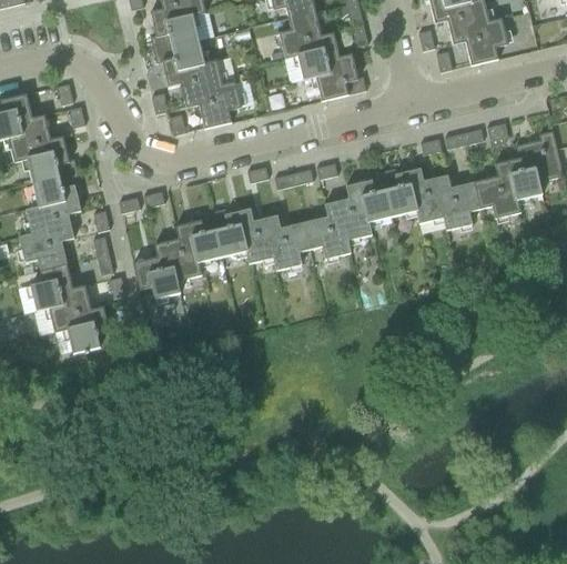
[(129,0),(131,9),(143,7),(141,0),(129,0)]
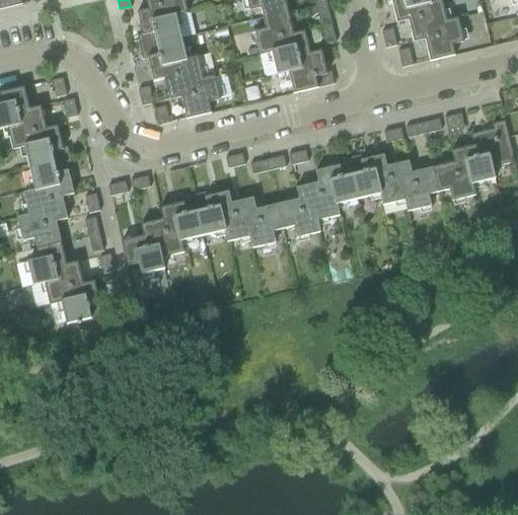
[(147,0),(149,7),(161,4),(164,17),(176,14),(188,11),(185,0),(147,0)]
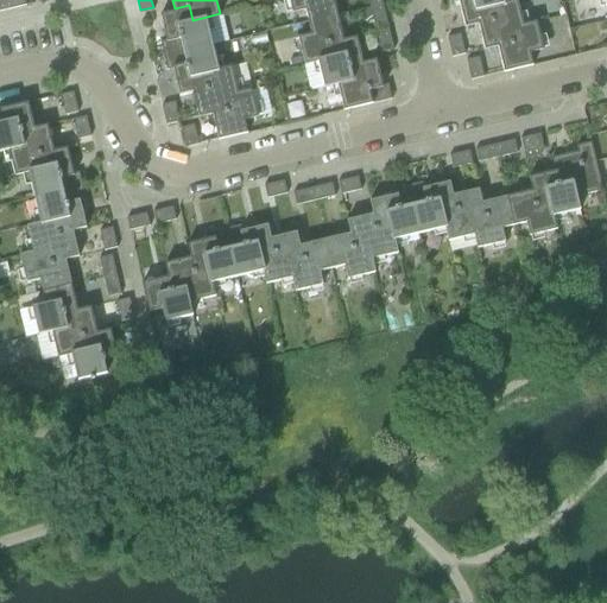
[(307,7),(310,19),(337,12),(334,0),(291,0),(293,10),(307,7)]
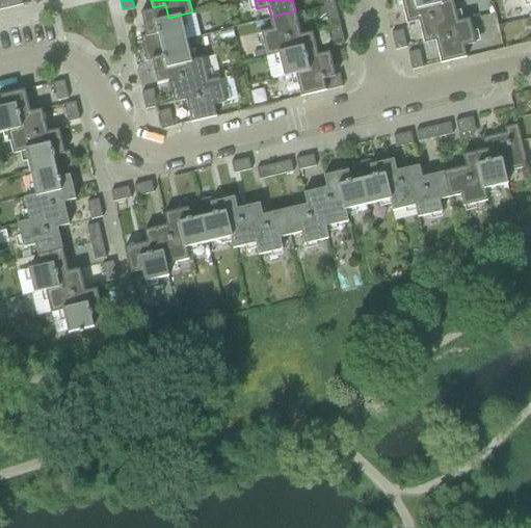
[(407,21),(419,18),(431,15),(428,2),(441,0),(402,0),(407,21)]
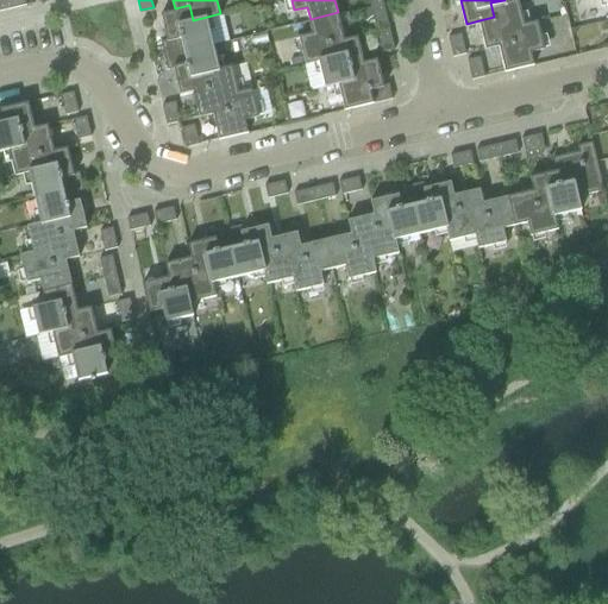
[(486,46),(499,43),(500,43),(514,39),(511,26),(525,23),(520,0),(505,0),(490,2),(494,17),(480,20),(486,46)]
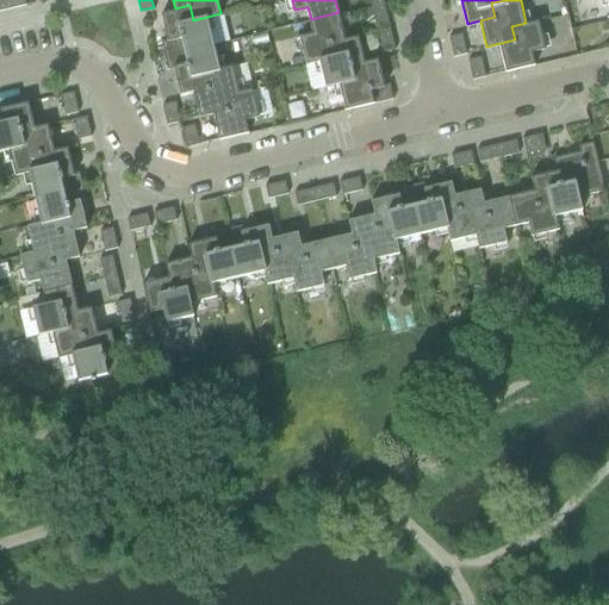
[(385,1),(372,4),(377,24),(389,20),(385,1)]
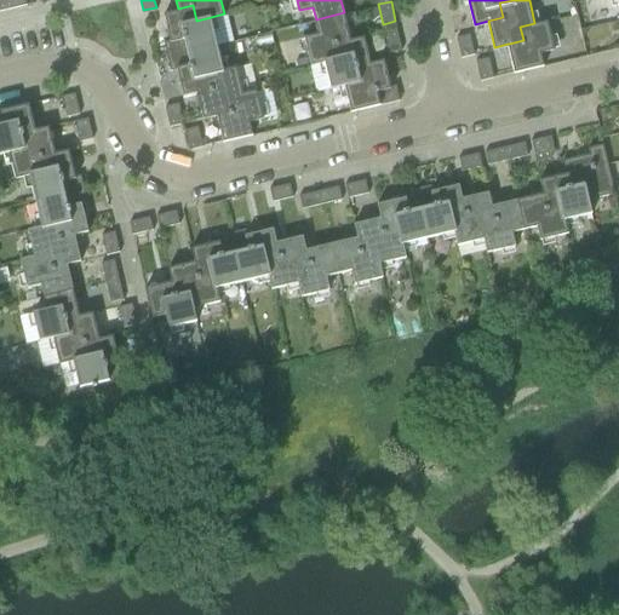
[(166,40),(170,55),(217,42),(211,17),(196,21),(193,5),(178,9),(165,12),(172,39),(166,40)]
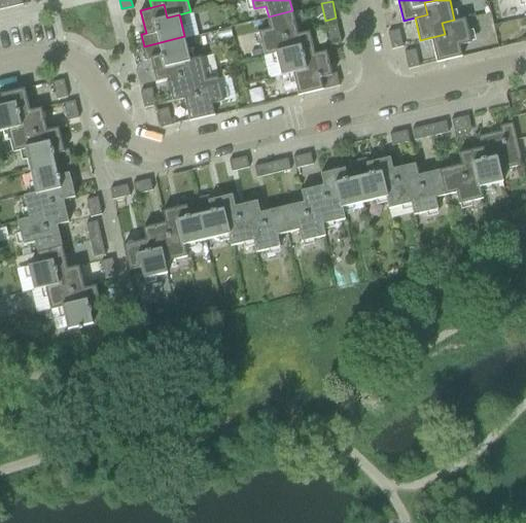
[(259,30),(265,54),(288,48),(285,36),(297,33),(292,10),(269,16),(271,28),(259,30)]
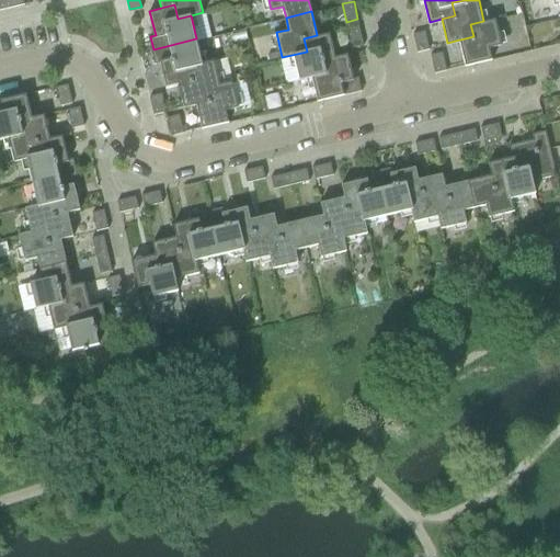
[(502,43),(496,21),(495,18),(483,21),(470,24),(473,36),(460,40),(459,40),(465,64),(492,57),(489,46),(502,43)]
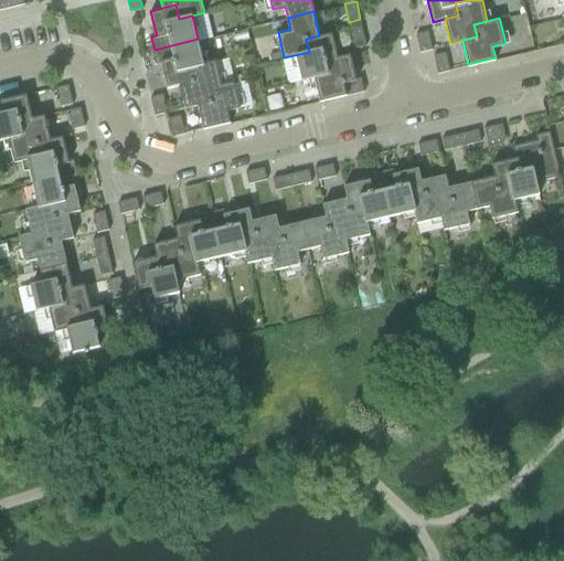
[(366,43),(362,24),(350,28),(354,46),(366,43)]
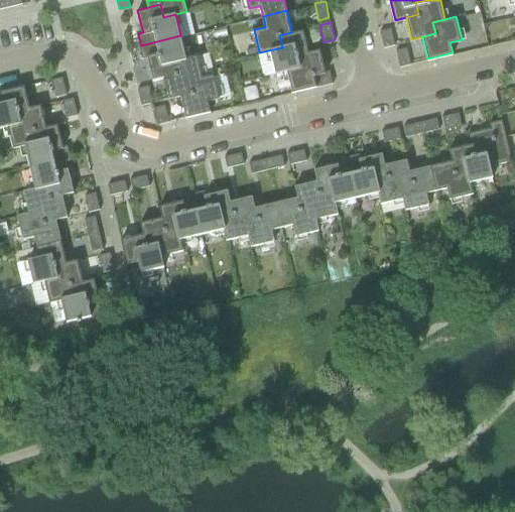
[(395,43),(391,26),(380,28),(384,45),(395,43)]
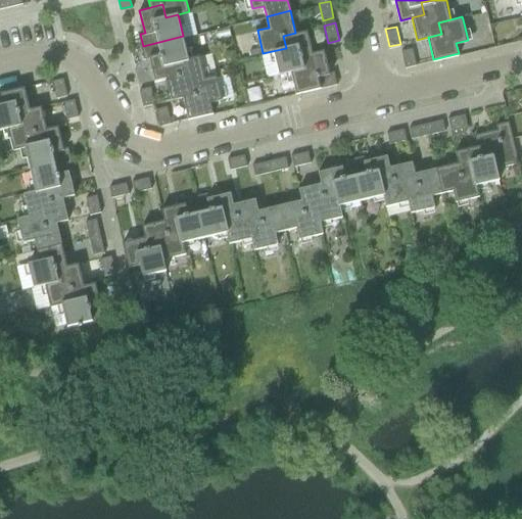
[(263,53),(262,53),(267,76),(290,69),(303,67),(300,55),(312,52),(306,30),(295,33),(283,36),(286,48),(263,53)]
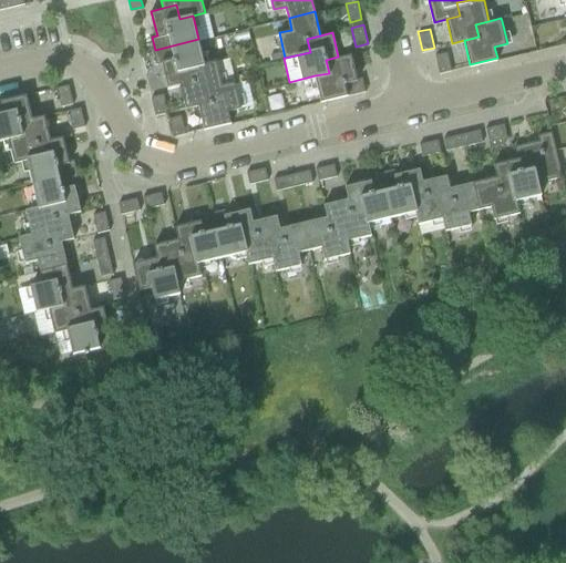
[(168,85),(182,83),(193,80),(188,62),(204,59),(198,39),(155,50),(157,62),(163,61),(168,85)]
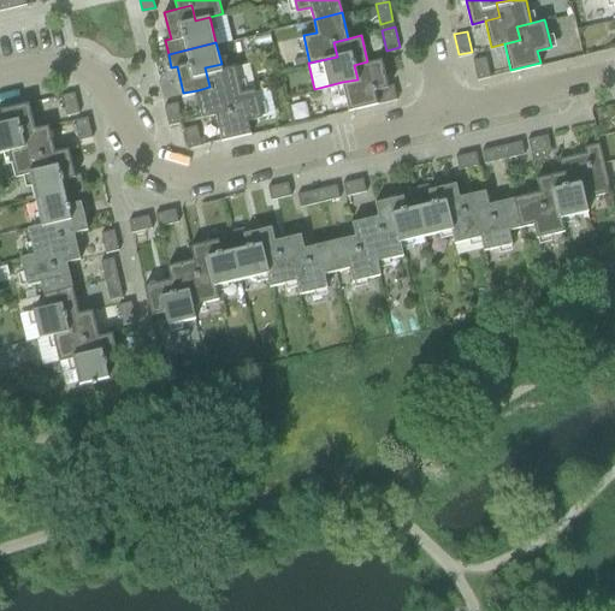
[(473,58),(478,78),(491,75),(486,54),(473,58)]
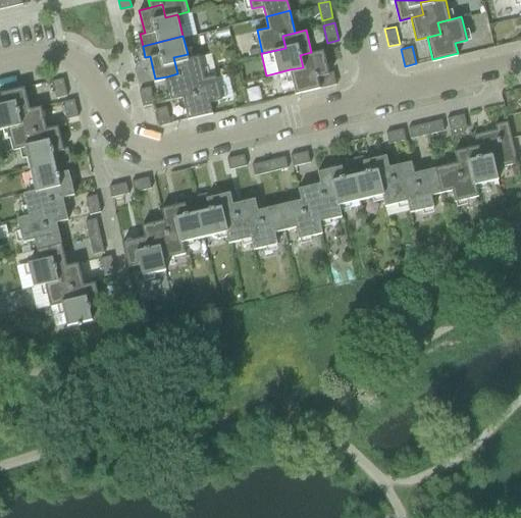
[(290,69),(295,92),(336,83),(333,69),(328,70),(323,49),(311,52),(300,55),(303,67),(290,69)]
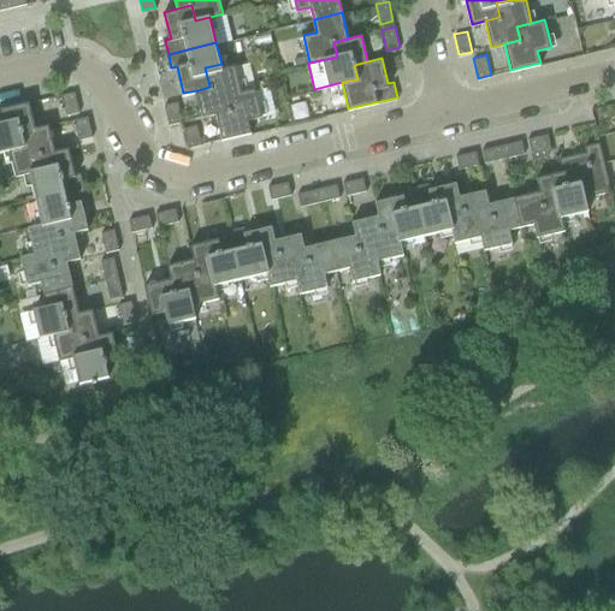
[(203,116),(216,113),(217,113),(231,110),(228,95),(242,92),(235,60),(222,64),(205,67),(210,87),(197,90),(203,116)]
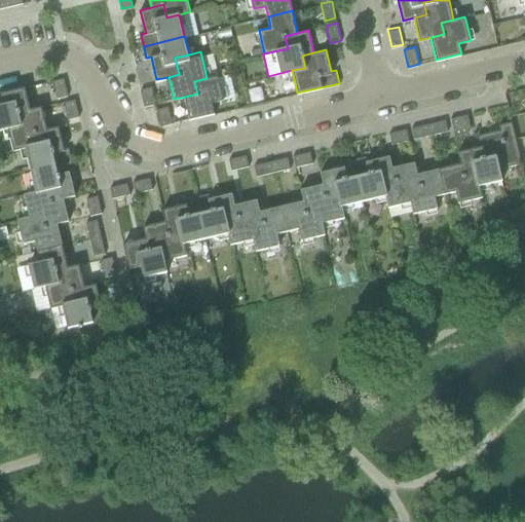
[(224,99),(219,79),(218,75),(207,78),(194,81),(197,94),(185,97),(184,97),(189,118),(215,112),(212,102),(224,99)]
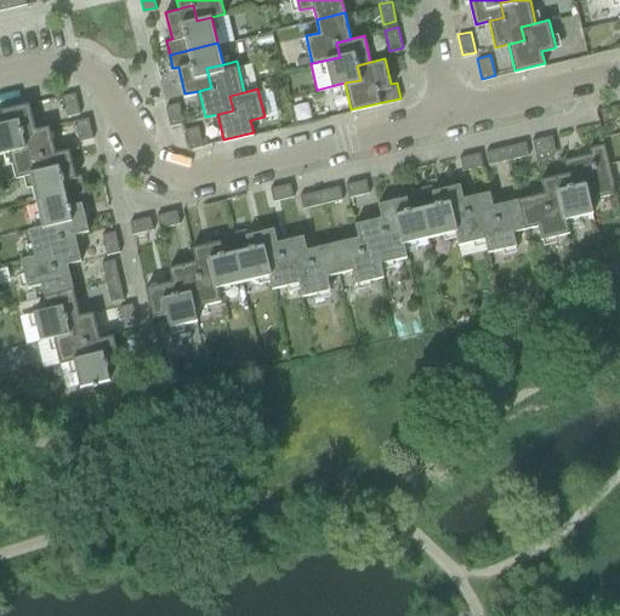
[(80,110),(75,90),(62,93),(67,114),(80,110)]
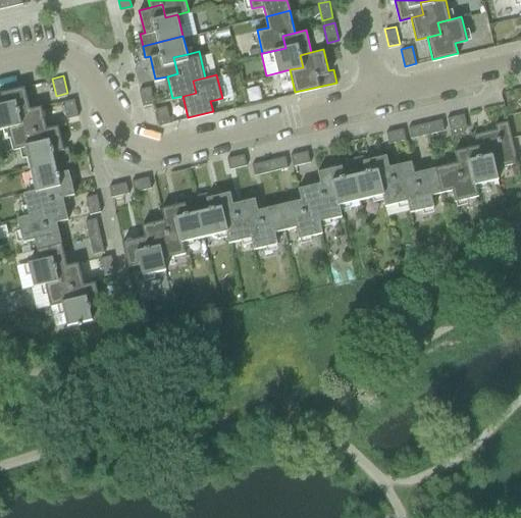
[(30,108),(24,85),(0,90),(0,93),(2,102),(0,102),(0,127),(9,126),(20,123),(17,110),(30,108)]
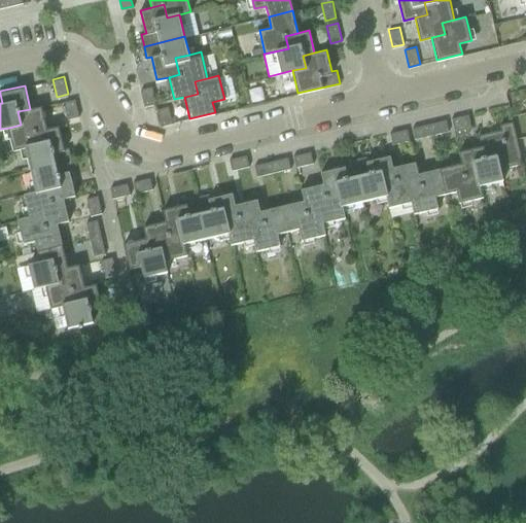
[(155,103),(151,85),(141,88),(144,105),(155,103)]
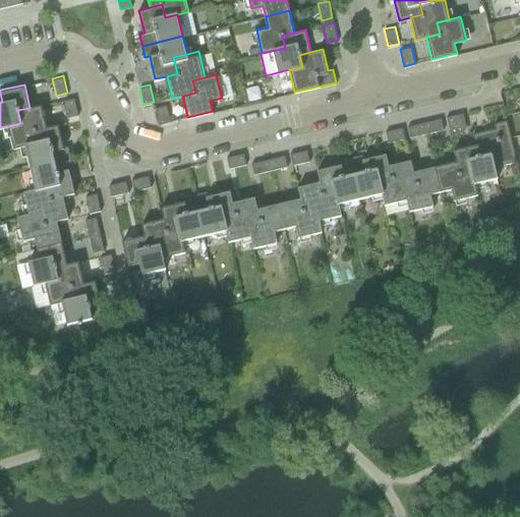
[(78,114),(74,97),(63,100),(67,116),(78,114)]
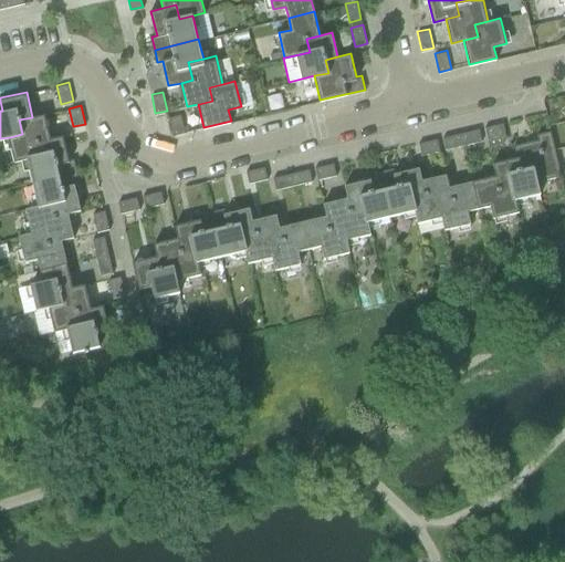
[(185,132),(185,131),(180,113),(169,116),(174,135),(185,132)]
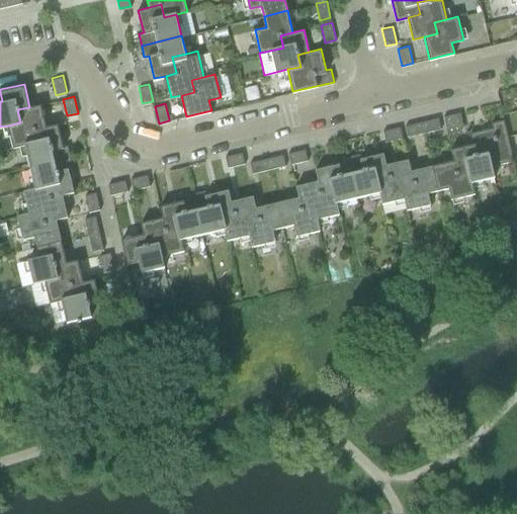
[(14,148),(25,145),(37,142),(34,129),(47,126),(41,104),(29,107),(17,109),(20,122),(9,125),(14,148)]
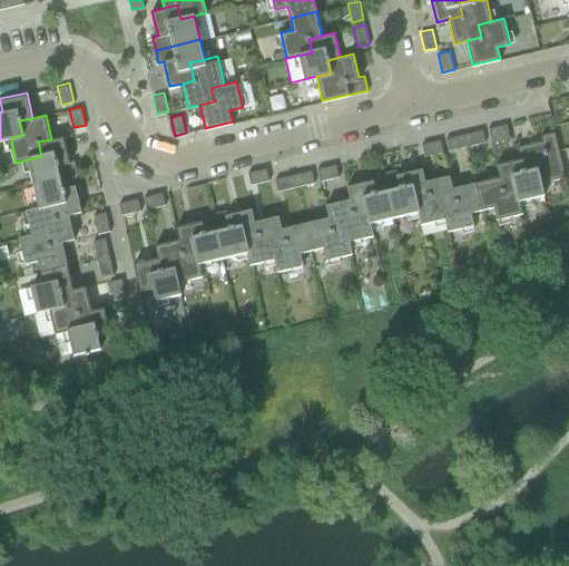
[(507,123),(488,127),(491,138),(492,146),(507,143),(504,135),(510,134),(507,123)]
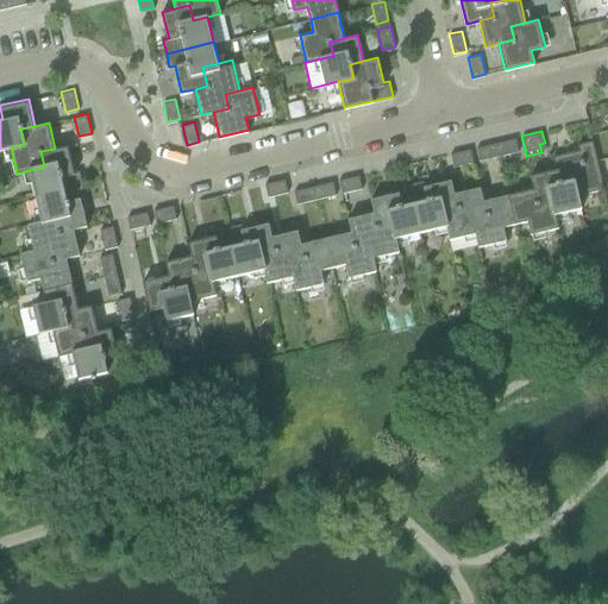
[(496,142),(499,155),(519,150),(515,137),(496,142)]
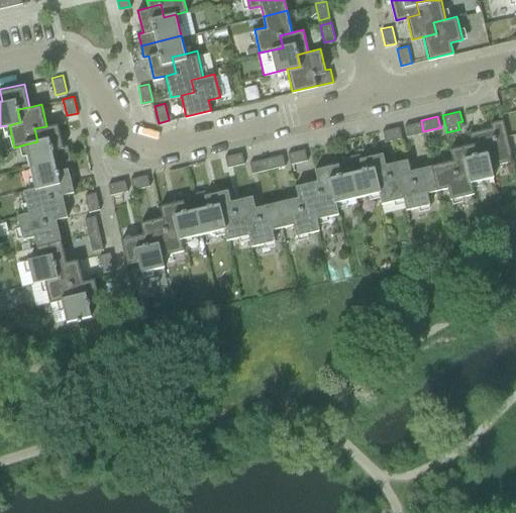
[(470,131),(473,143),(476,155),(488,152),(491,164),(512,159),(503,118),(491,121),(492,126),(470,131)]
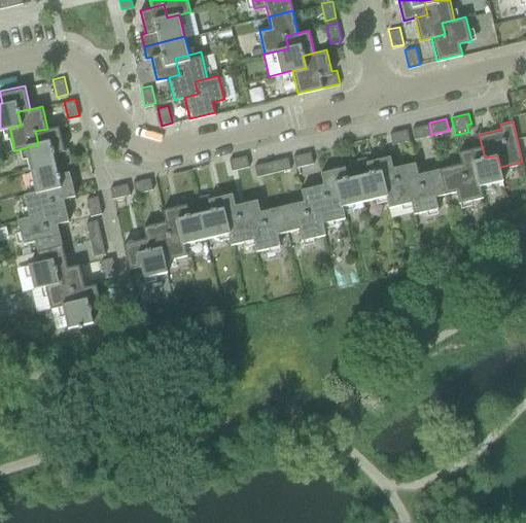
[(429,123),(412,127),(415,138),(431,134),(429,123)]
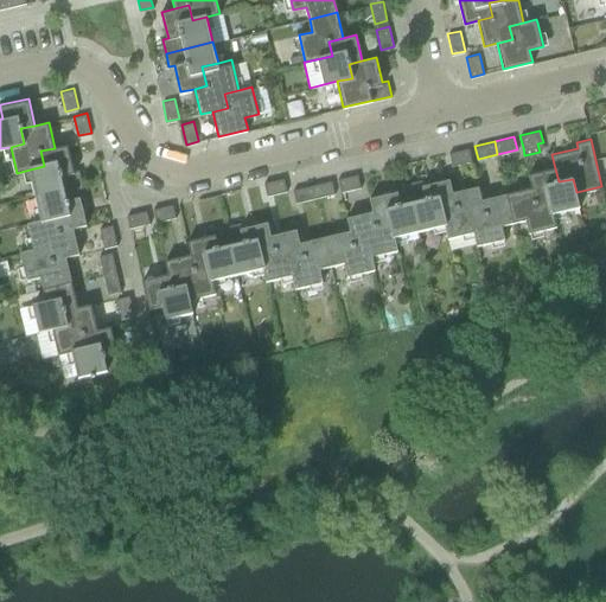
[(30,170),(36,194),(83,183),(80,170),(74,171),(68,145),(55,148),(40,151),(44,166),(30,170)]
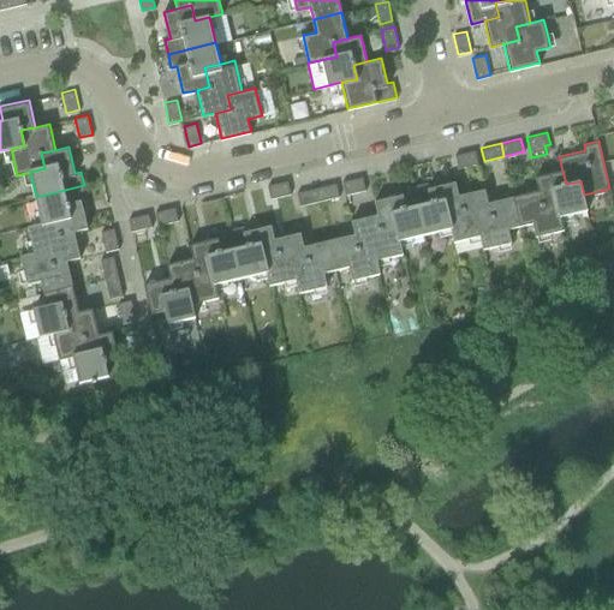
[(475,149),(454,154),(458,167),(478,162),(475,149)]
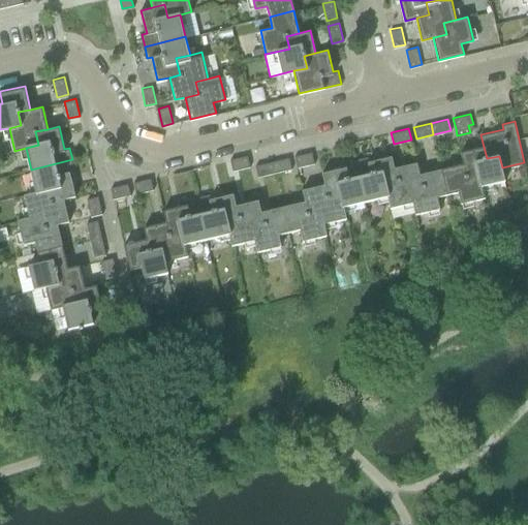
[(461,152),(464,163),(467,176),(479,173),(483,185),(504,180),(502,167),(499,156),(487,158),(484,147),(461,152)]
